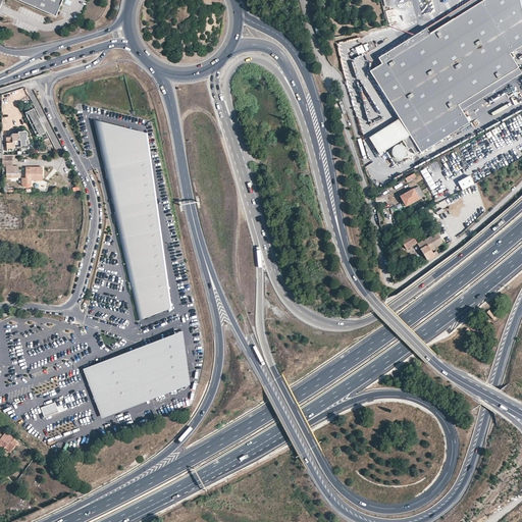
[(63,0),(18,0),(56,16),(63,0)]
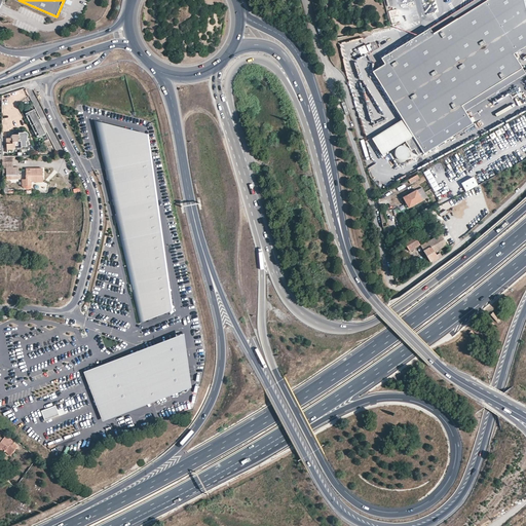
[(382,59),(385,65),(373,72),(404,119),(373,139),(383,155),(406,141),(412,150),(415,148),(419,154),(423,151),(424,154),(474,123),(466,112),(525,74),(525,73),(514,53),(525,46),(525,8),(524,0),(475,0),(418,36),(382,59)]
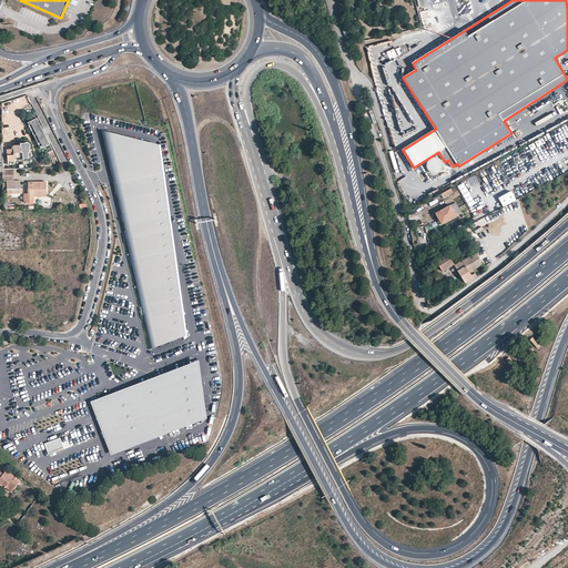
[(391,60),(397,57),(394,49),(386,52),(391,60)]
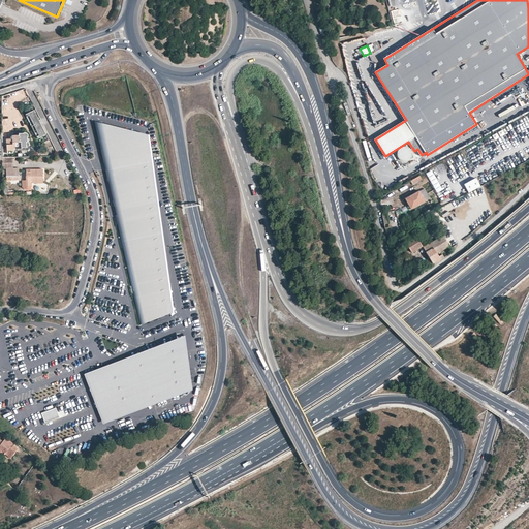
[(35,127),(40,137),(45,134),(34,112),(26,116),(32,128),(35,127)]
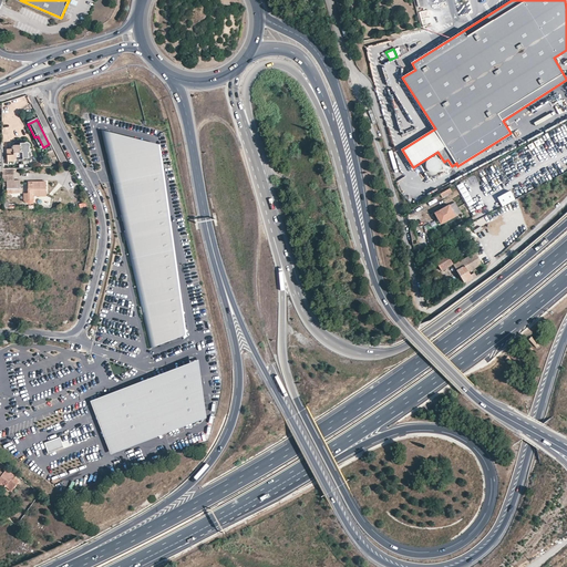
[(23,160),(28,160),(28,153),(29,153),(29,148),(31,147),(31,145),(30,143),(29,143),(27,143),(26,143),(24,143),(20,144),(20,145),(17,145),(13,145),(13,150),(7,150),(7,155),(8,155),(8,162),(14,162),(14,161),(22,160),(23,160)]
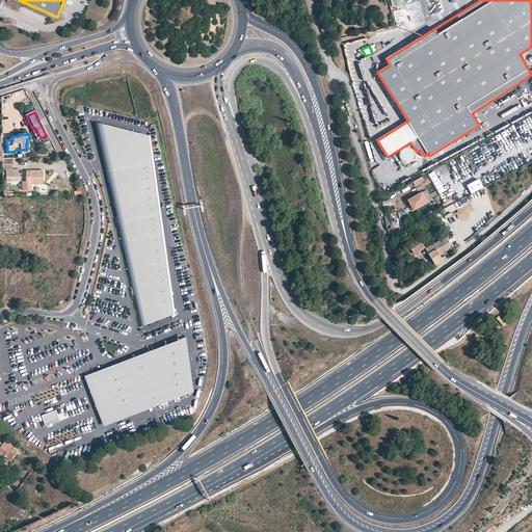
[(399,157),(399,158),(399,159),(399,161),(400,162),(401,163),(402,164),(403,165),(404,165),(406,166),(407,165),(409,165),(410,165),(411,164),(413,163),(414,162),(414,160),(415,159),(415,157),(415,156),(414,155),(413,153),(411,152),(410,152),(409,151),(407,151),(406,151),(405,151),(403,151),(402,152),(401,153),(400,154),(399,155),(399,157)]
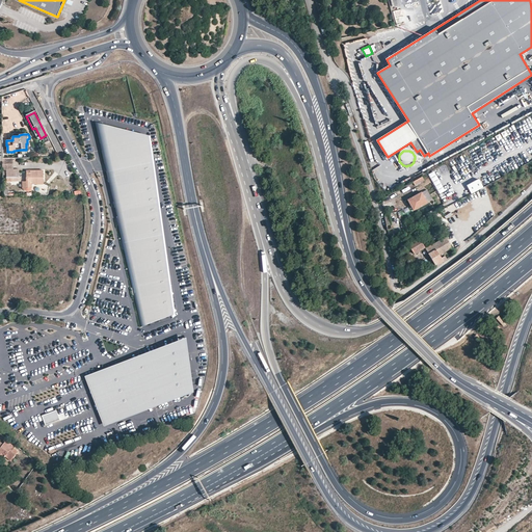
[(14,169),(6,169),(7,182),(21,182),(21,177),(19,177),(19,169),(14,169)]
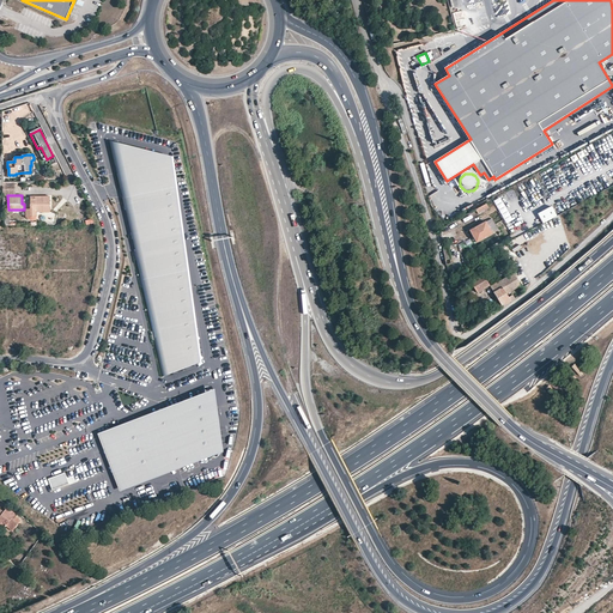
[(36,212),(49,212),(49,196),(41,196),(30,196),(30,210),(25,210),(25,217),(28,218),(29,219),(31,220),(35,220),(36,218),(36,217),(36,212)]
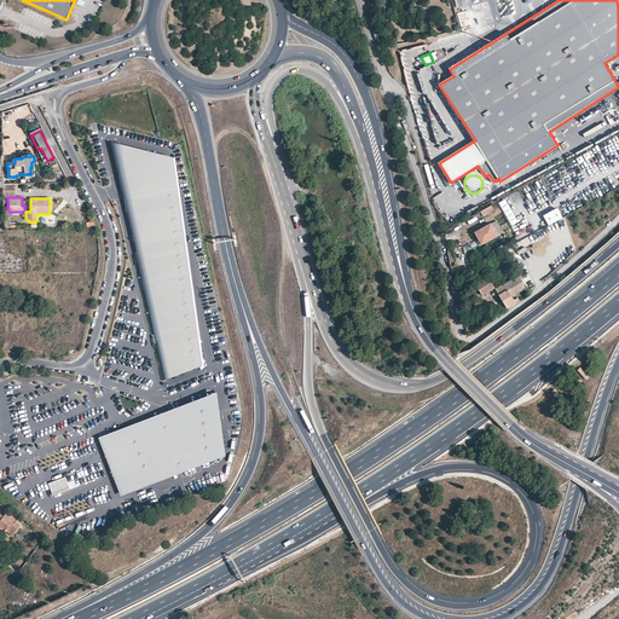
[(505,200),(499,203),(512,225),(518,221),(505,200)]
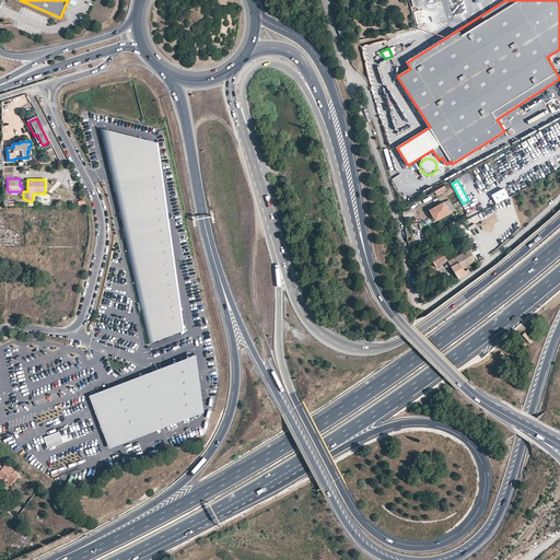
[(446,190),(444,187),(434,193),(436,196),(446,190)]
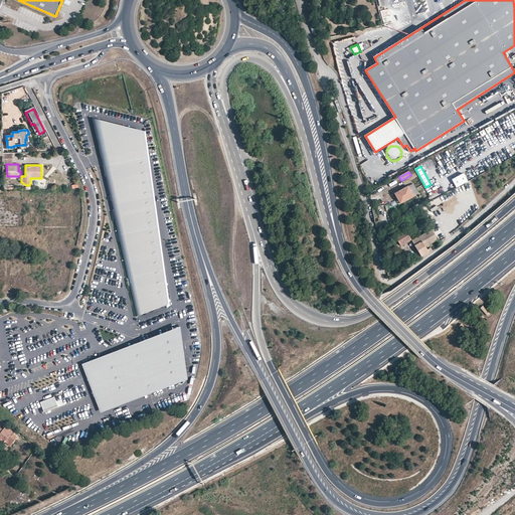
[(457,188),(468,182),(464,174),(453,180),(457,188)]
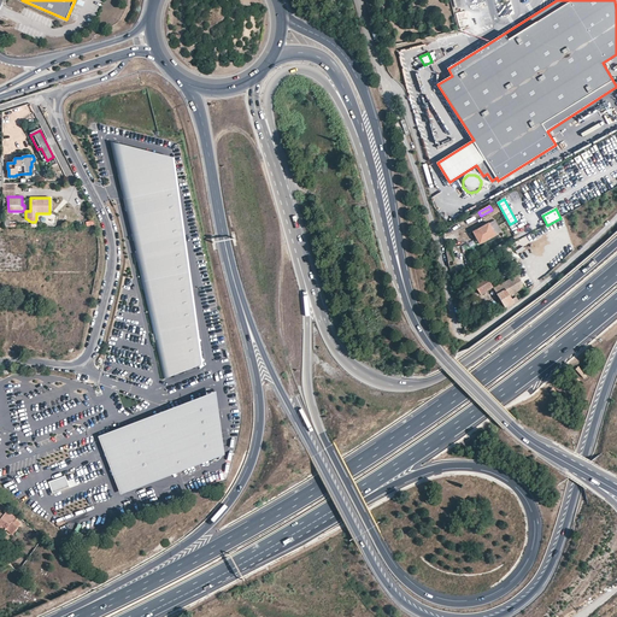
[(479,238),(482,244),(495,236),(495,235),(501,231),(495,221),(489,224),(488,223),(472,233),(476,240),(479,238)]
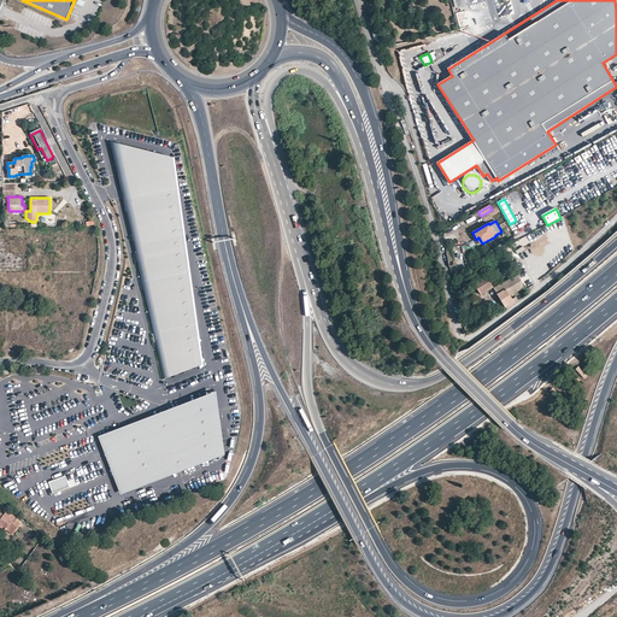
[(487,276),(474,283),(481,295),(493,288),(487,276)]
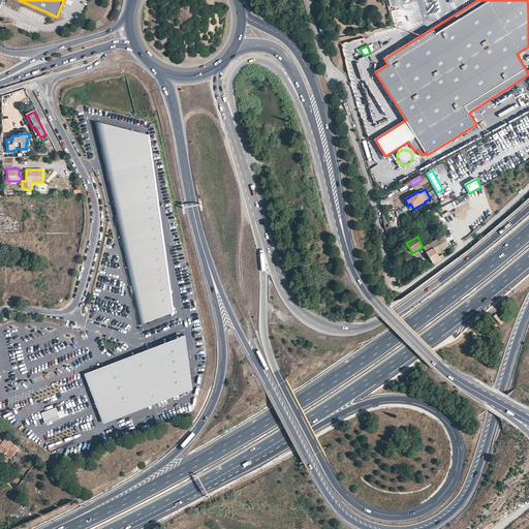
[(443,237),(423,247),(427,254),(433,266),(441,259),(438,253),(449,247),(443,237)]
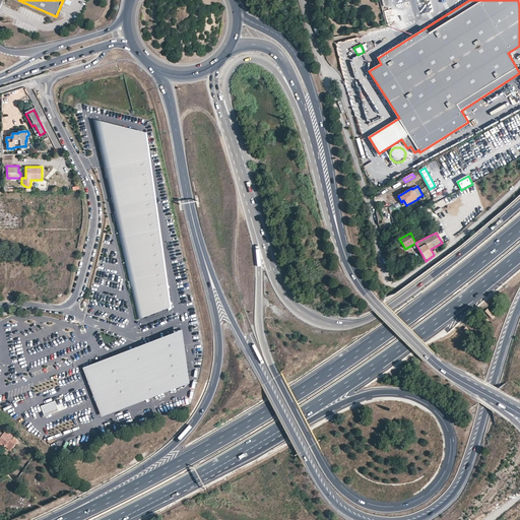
[(176,333),(85,368),(104,415),(183,387),(176,333)]
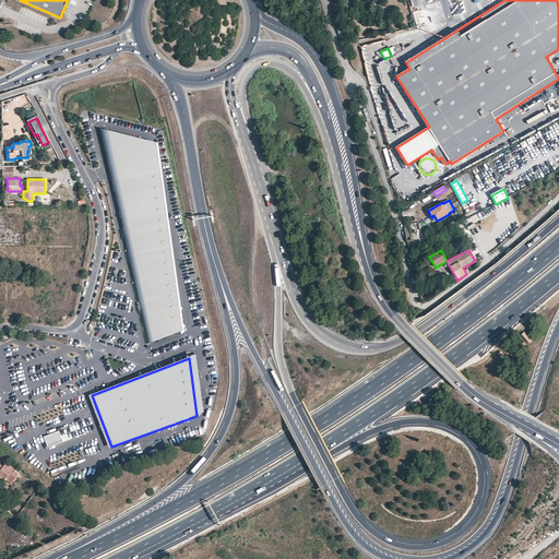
[(59,431),(44,437),(48,448),(63,441),(59,431)]
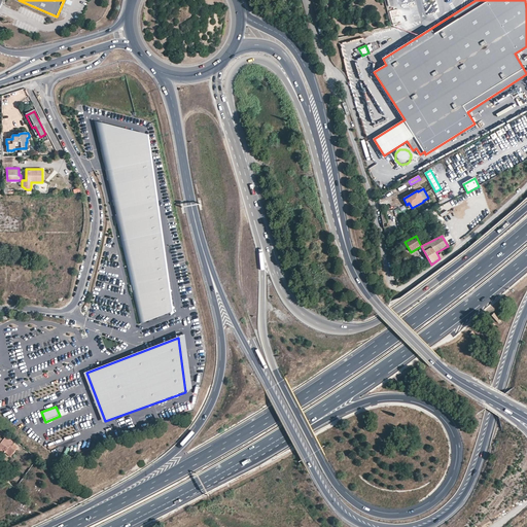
[(3,441),(0,437),(0,451),(2,449),(11,456),(15,451),(22,456),(26,451),(6,436),(3,441)]
